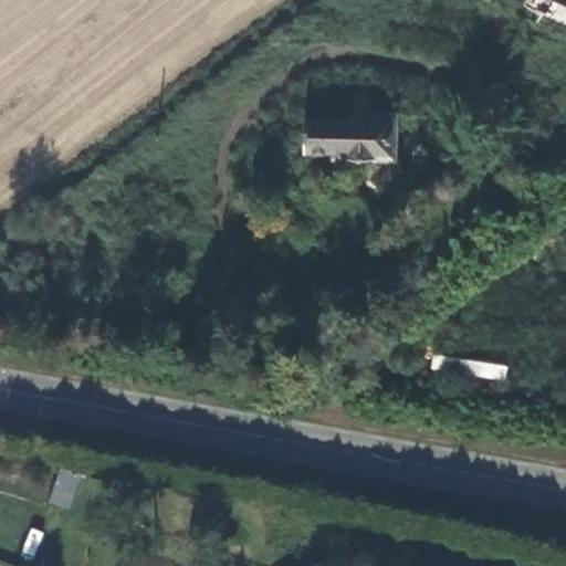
[(565,3),(553,0),(524,0),(522,10),(565,21),(565,3)]
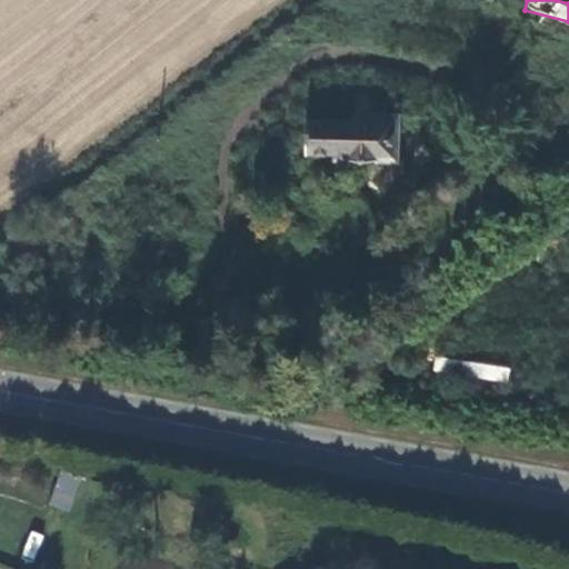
[(359,119),(312,119),(311,151),(357,150),(357,158),(399,159),(400,112),(359,112),(359,119)]
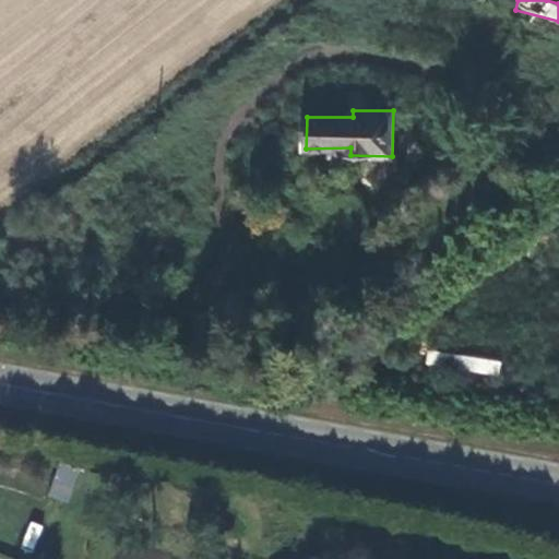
[(501,379),(502,358),(435,353),(433,373),(501,379)]
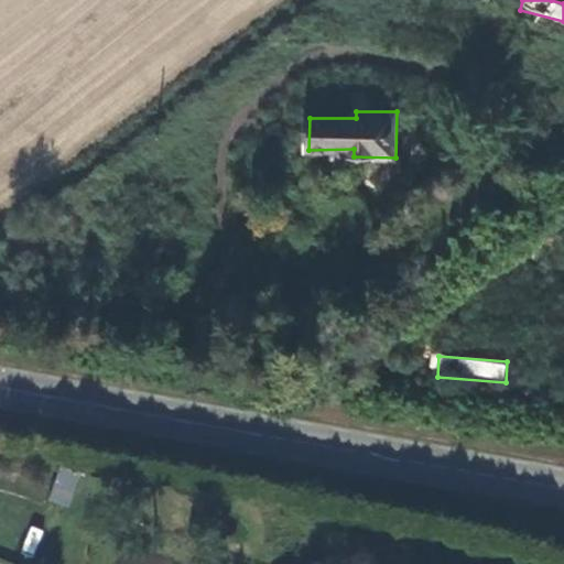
[(55,468),(50,502),(72,507),(77,472),(55,468)]
